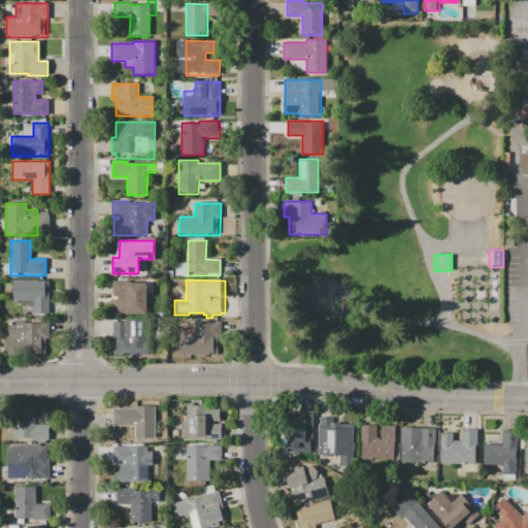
[(13,281),(52,281),(52,299),(47,299),(47,314),(32,314),(32,299),(13,299),(13,281)]
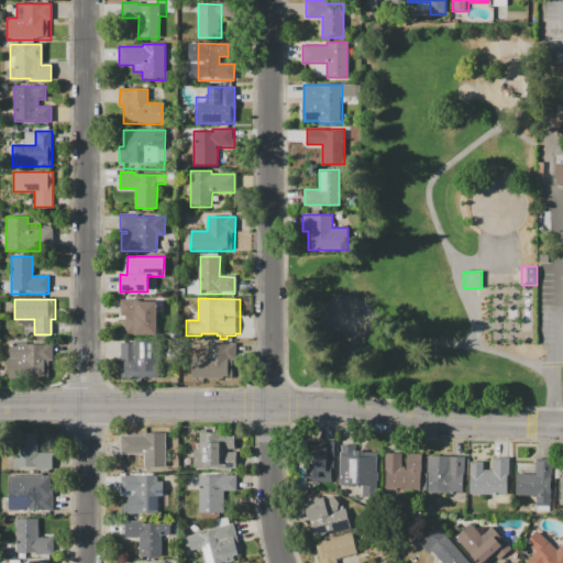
[(157,302),(156,337),(124,335),(124,315),(120,315),(120,299),(133,299),(133,302),(157,302)]
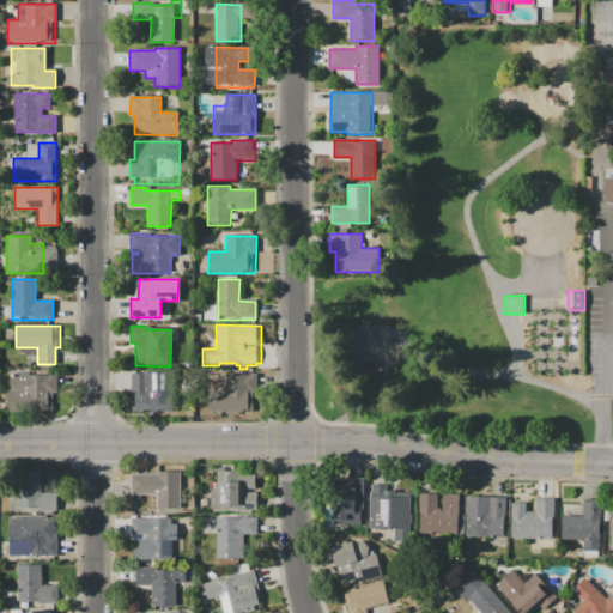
[(174,413),(131,412),(131,374),(149,374),(149,392),(174,392),(174,413)]
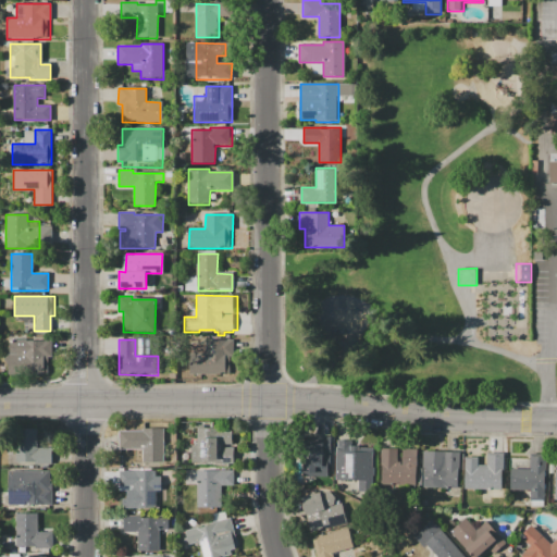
[(7,341),(50,341),(50,379),(7,379),(7,341)]
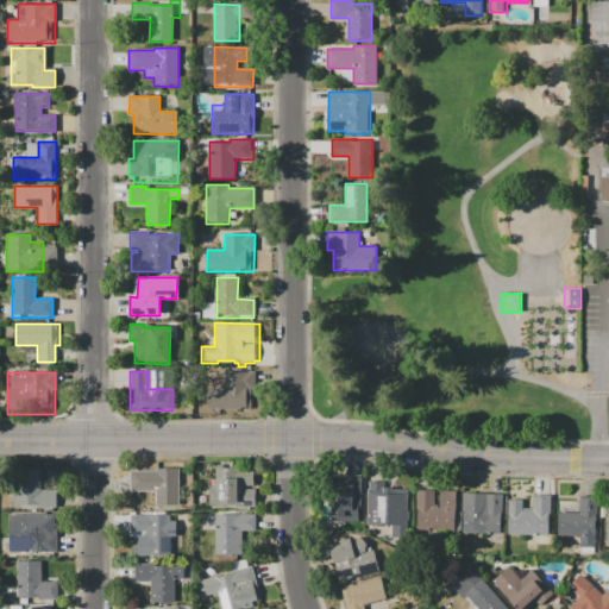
[(225,372),(258,372),(257,387),(250,387),(250,410),(207,410),(207,388),(225,388),(225,372)]
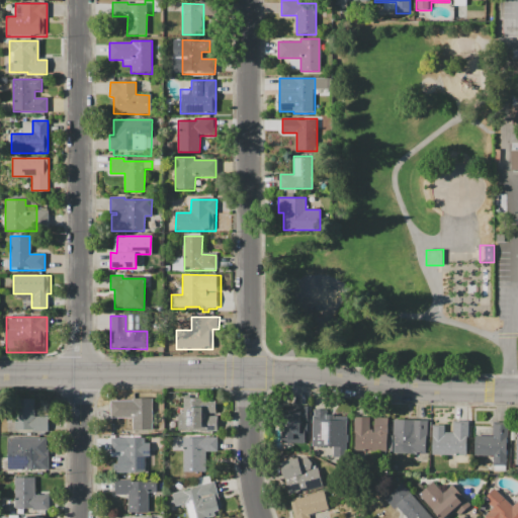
[(152,430),(133,430),(133,419),(110,419),(110,398),(152,398),(152,430)]
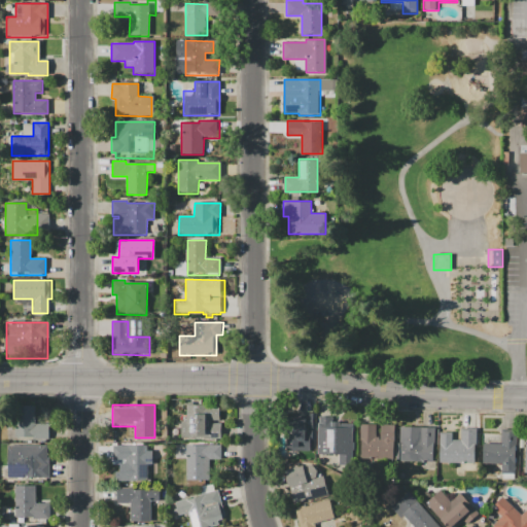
[(14,406),(35,406),(34,424),(46,424),(46,440),(13,438),(14,406)]
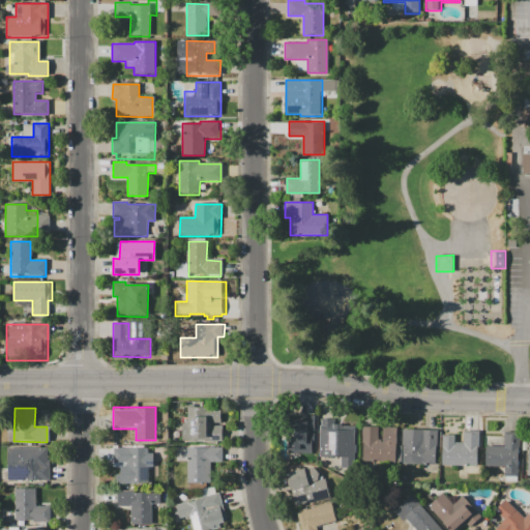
[(187,408),(223,408),(223,421),(212,421),(212,425),(223,425),(223,442),(187,442),(187,408)]
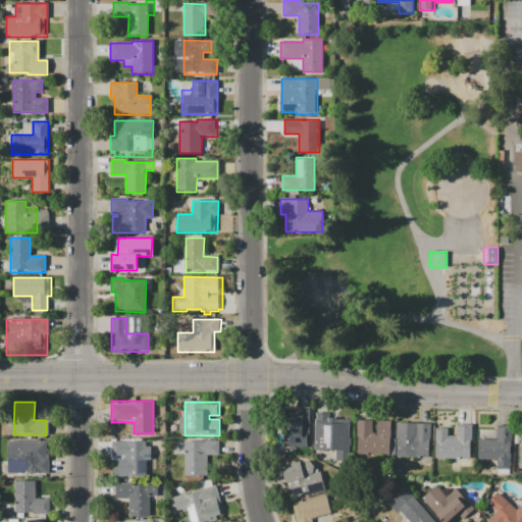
[(310,409),(308,453),(290,453),(291,442),(279,441),(279,422),(294,422),(295,408),(310,409)]
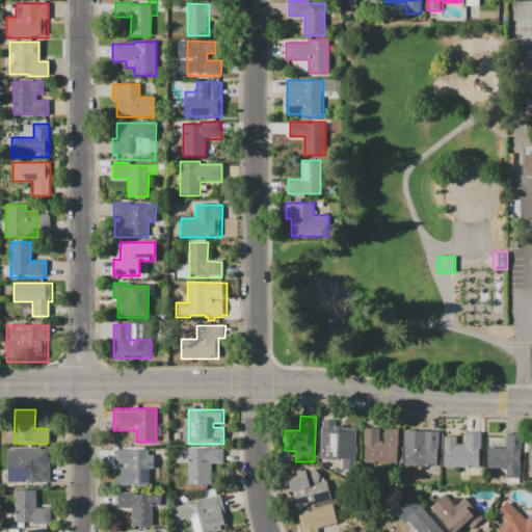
[(321,419),(337,419),(336,430),(358,431),(357,457),(320,456),(321,419)]
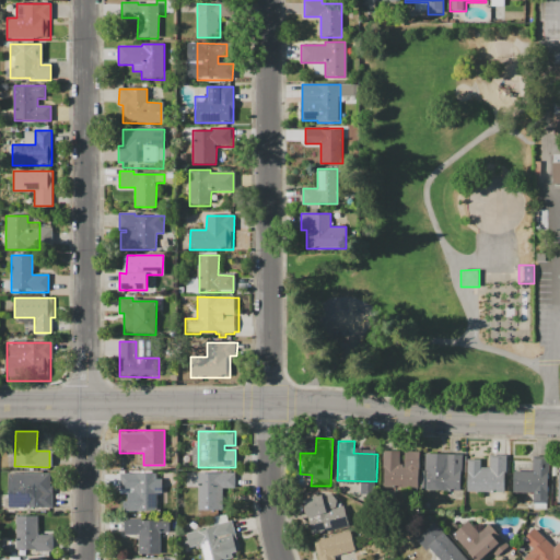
[(420,451),(419,489),(382,487),(384,450),(399,451),(398,463),(404,463),(405,451),(420,451)]
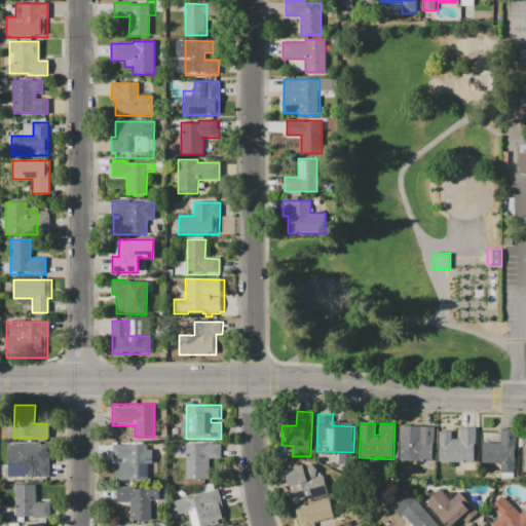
[(400,424),(434,425),(433,460),(398,458),(400,424)]
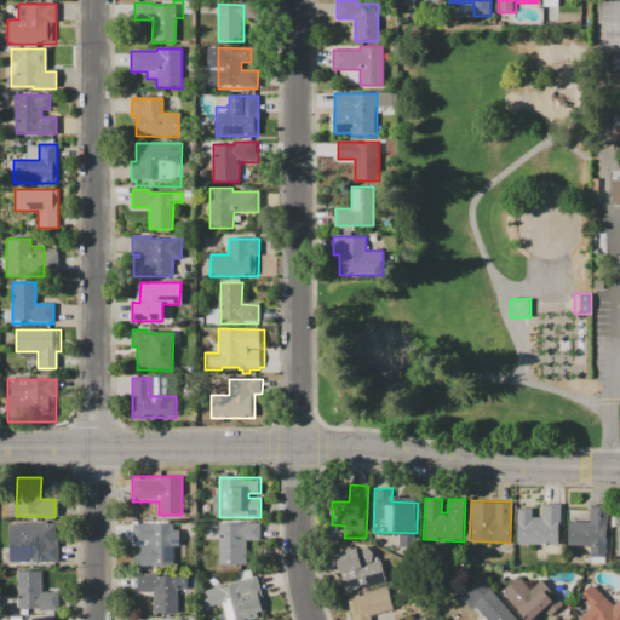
[(517,506),(533,506),(532,517),(543,518),(543,505),(562,506),(561,545),(516,544),(517,506)]
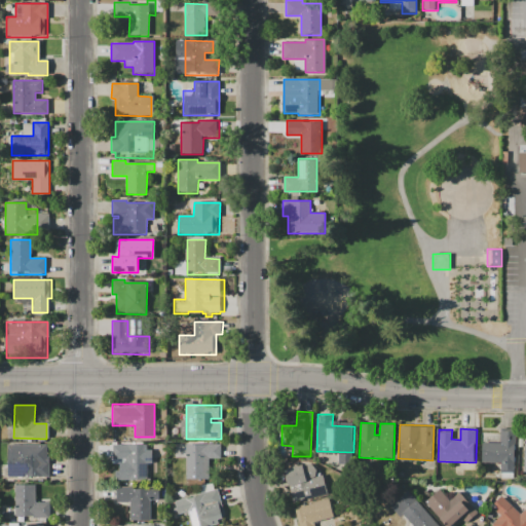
[(500,428),(517,428),(516,472),(498,472),(498,462),(482,461),(483,442),(499,443),(500,428)]
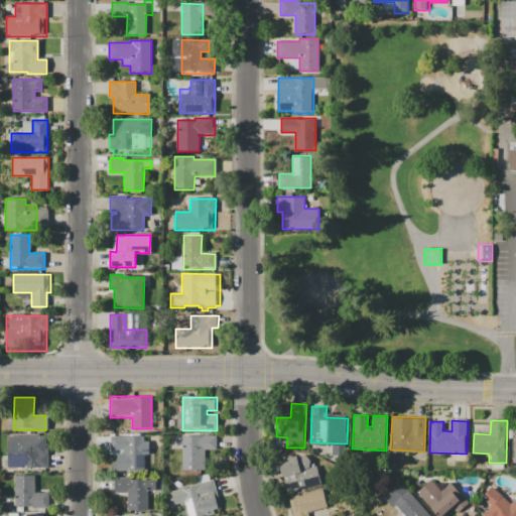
[(174,435),(216,435),(216,448),(206,448),(206,470),(174,470),(174,435)]
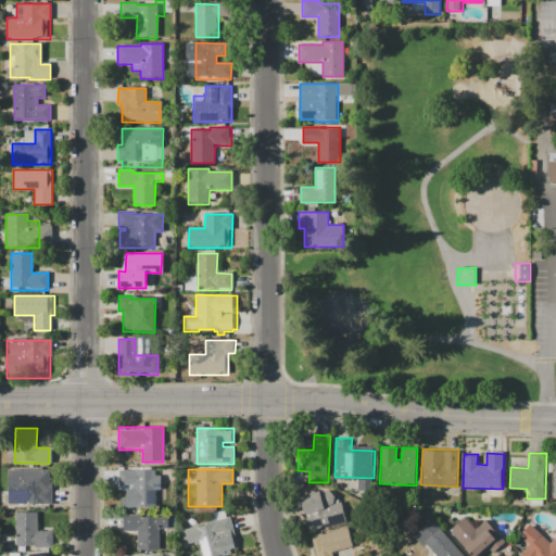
[(8,470),(50,470),(50,504),(8,504),(8,470)]
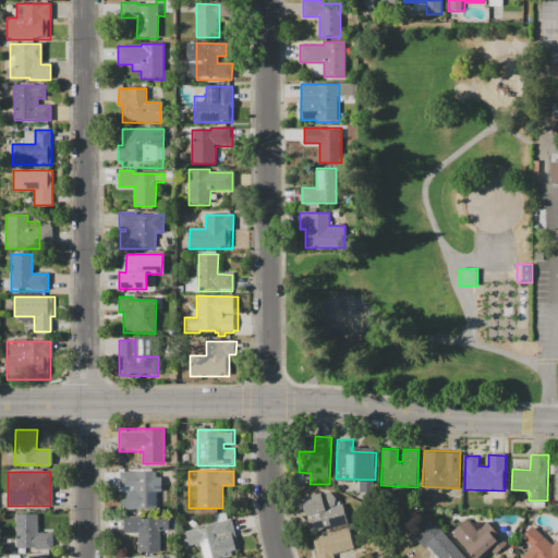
[(133,509),(133,487),(120,487),(120,472),(155,472),(155,509),(133,509)]
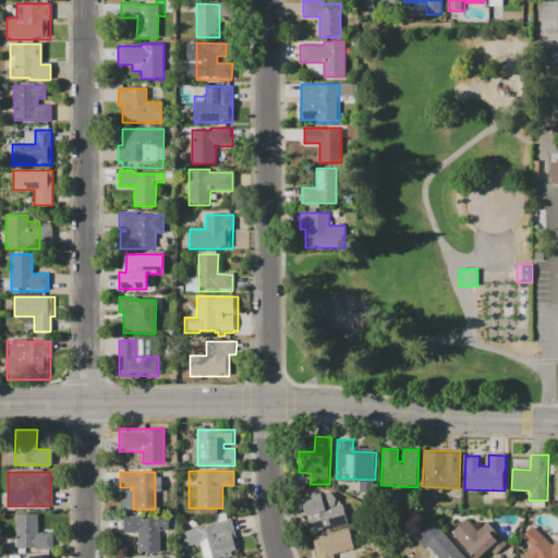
[(302,497),(332,490),(336,506),(344,504),(349,523),(310,532),(302,497)]
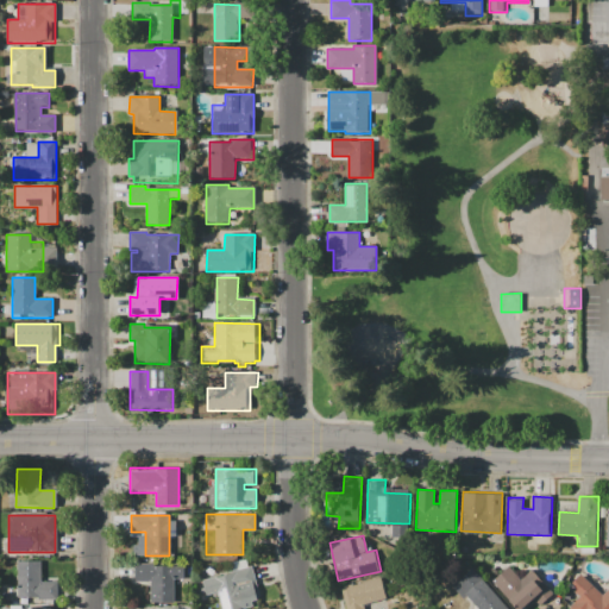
[(18,562),(41,562),(41,582),(57,582),(57,598),(17,597),(18,562)]
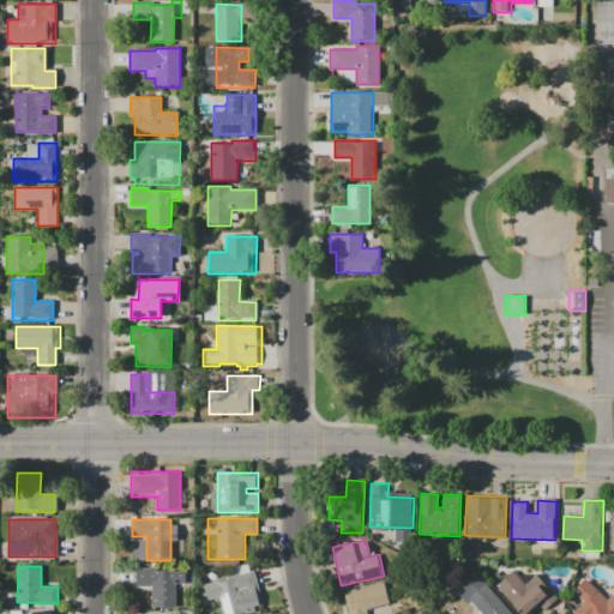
[(152,608),(152,587),(137,587),(137,569),(185,569),(185,582),(173,582),(173,608),(152,608)]
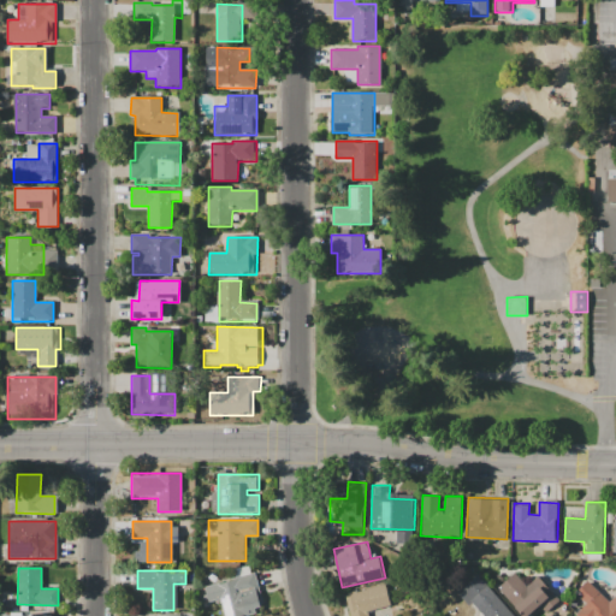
[(523,615),(498,588),(515,573),(526,585),(537,575),(560,599),(540,615),(523,615)]
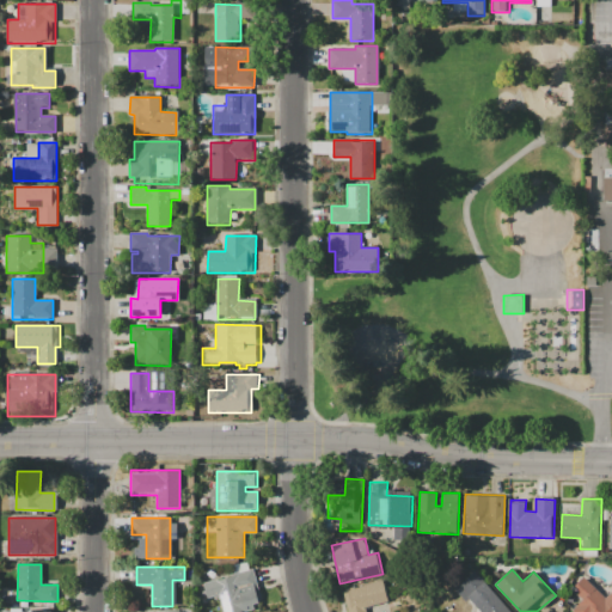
[(476,571),(513,611),(482,611),(459,587),(476,571)]
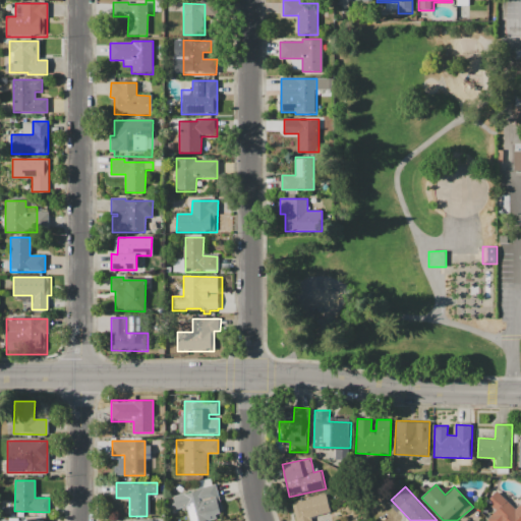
[(205,520),(189,520),(187,509),(177,511),(173,496),(198,490),(205,520)]
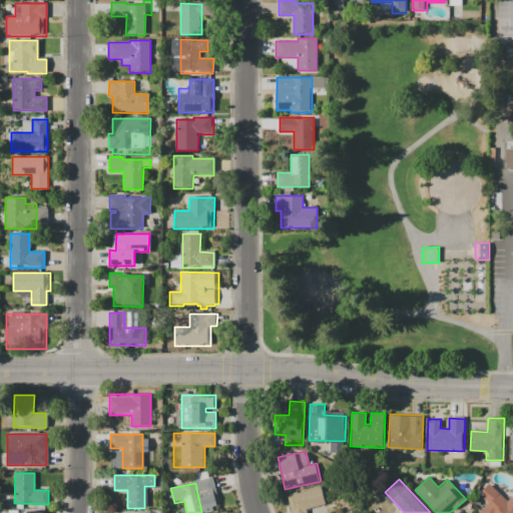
[(512,496),(512,512),(480,512),(479,511),(486,504),(477,495),(490,483),(508,501),(512,496)]
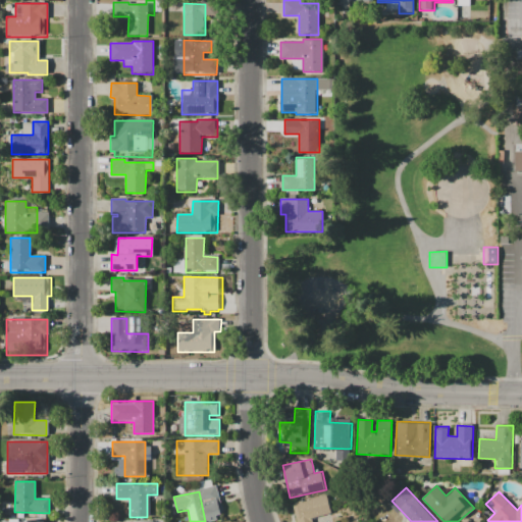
[(326,496),(330,513),(312,518),(313,521),(297,521),(293,504),(326,496)]
